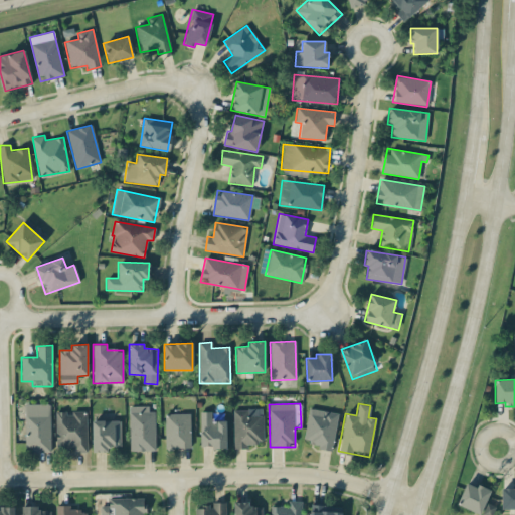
[(50,404),(24,404),(25,451),(50,451),(50,404)]
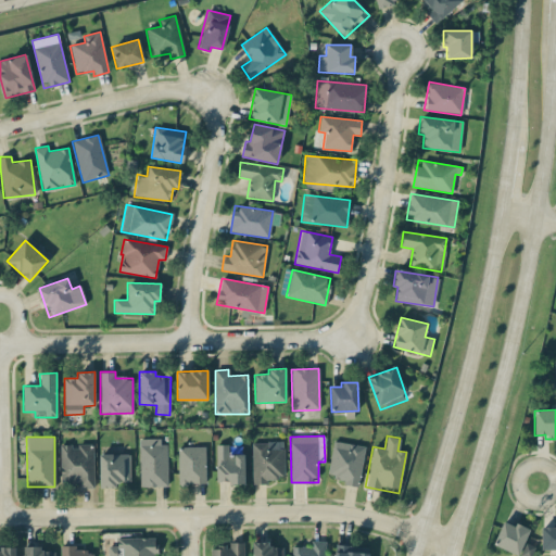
[(167,440),(139,440),(140,487),(167,487),(167,440)]
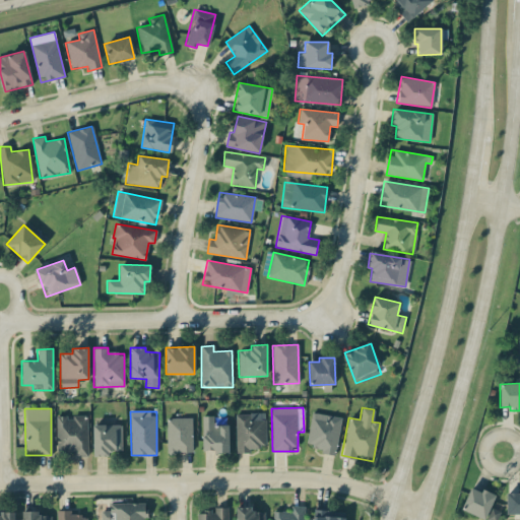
[(334,453),(341,417),(312,411),(305,447),(334,453)]
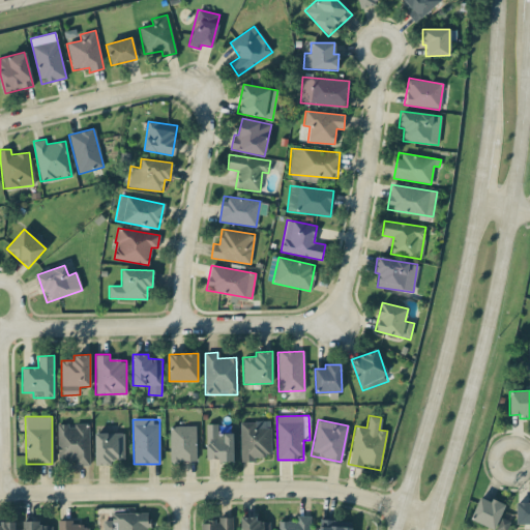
[(240,462),(255,462),(255,455),(271,454),(270,421),(239,422),(240,462)]
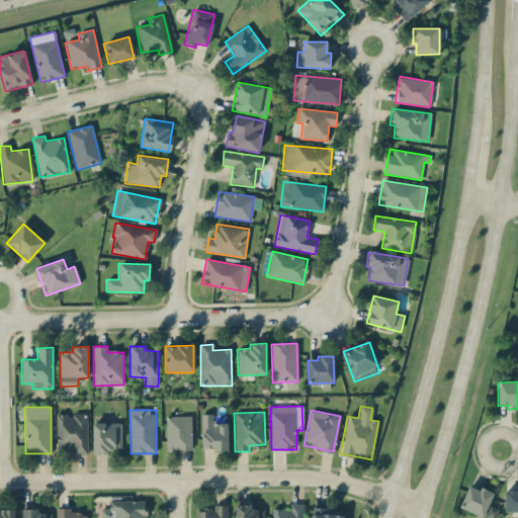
[(57,450),(74,449),(74,455),(87,454),(86,415),(66,415),(66,414),(56,415),(57,450)]
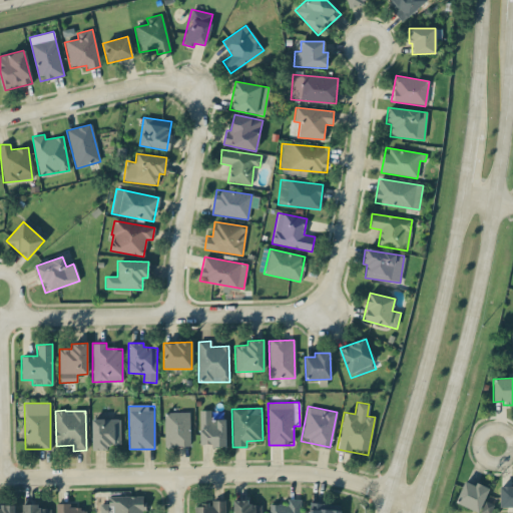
[(225,446),(224,419),(210,419),(210,410),(199,411),(199,446),(225,446)]
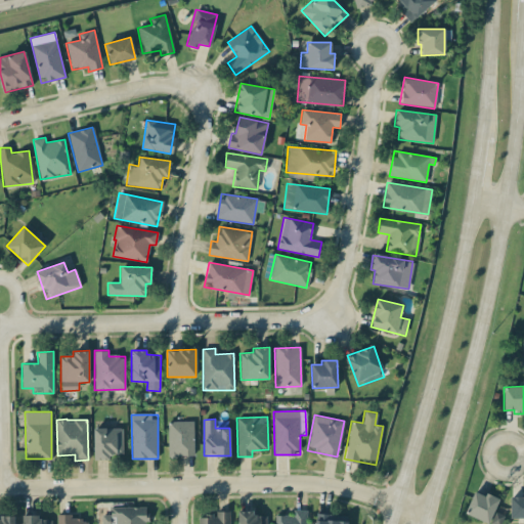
[(167,422),(168,456),(194,455),(193,421),(167,422)]
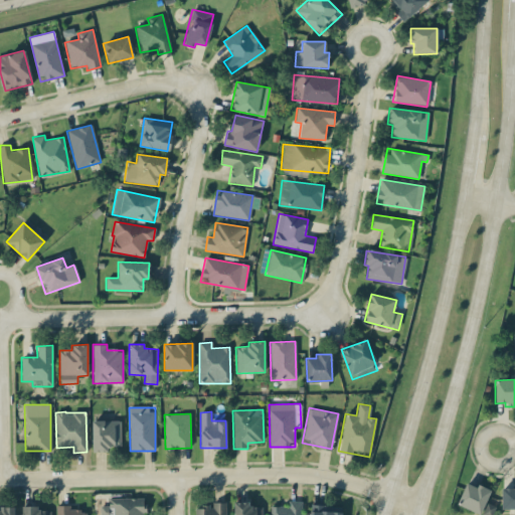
[(121,421),(92,420),(92,451),(109,452),(109,447),(120,447),(121,421)]
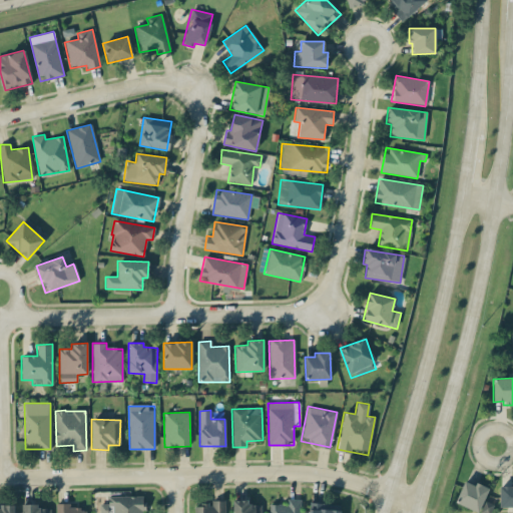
[(479,512),(488,488),(475,482),(474,485),(463,481),(455,503),(479,512)]
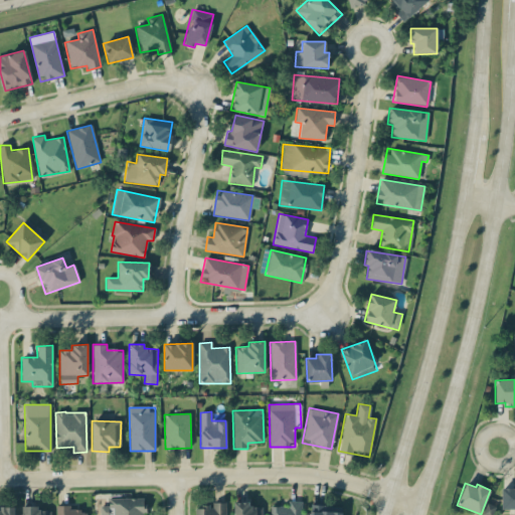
[(501,510),(514,509),(514,488),(501,489),(501,510)]
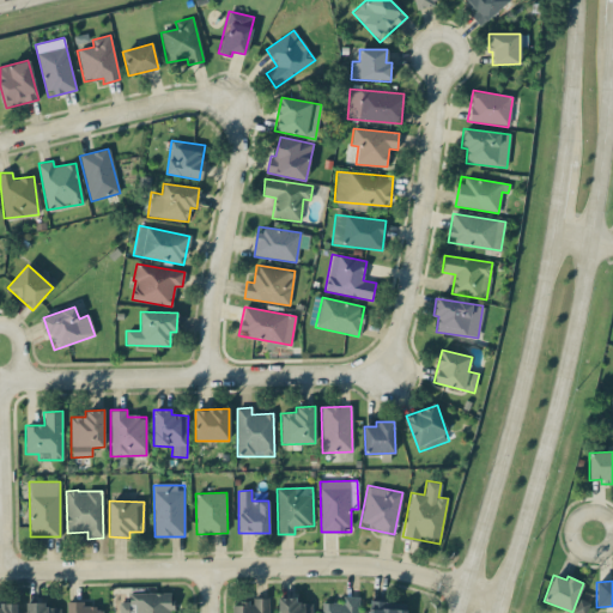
[(171,612),(173,593),(129,594),(129,601),(119,602),(117,612),(171,612)]
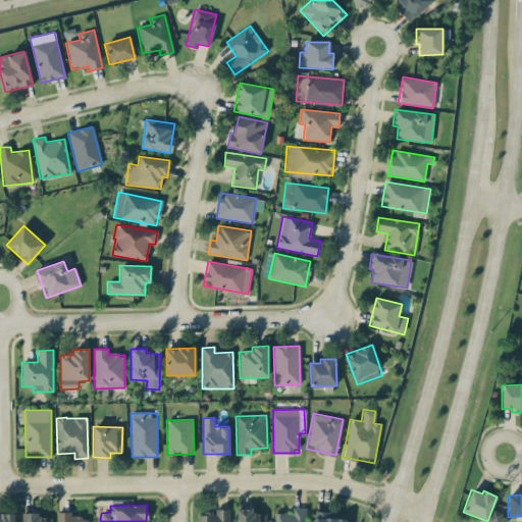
[(305,521),(306,508),(292,508),(292,513),(274,513),(273,521),(305,521)]
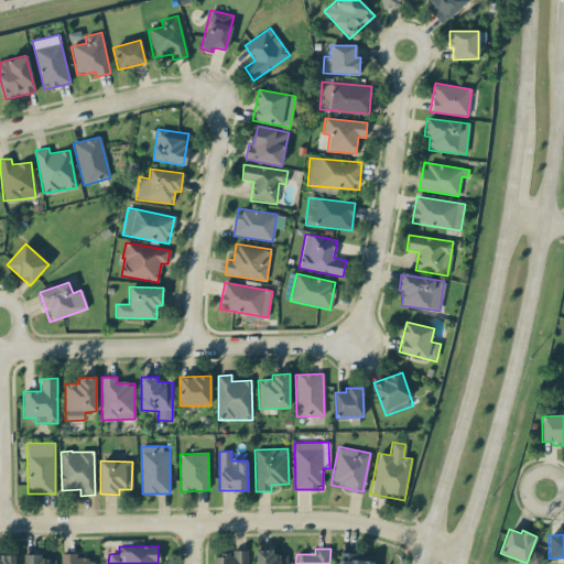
[(214,556),(214,563),(247,563),(247,550),(232,551),(232,553),(224,553),(224,556),(214,556)]
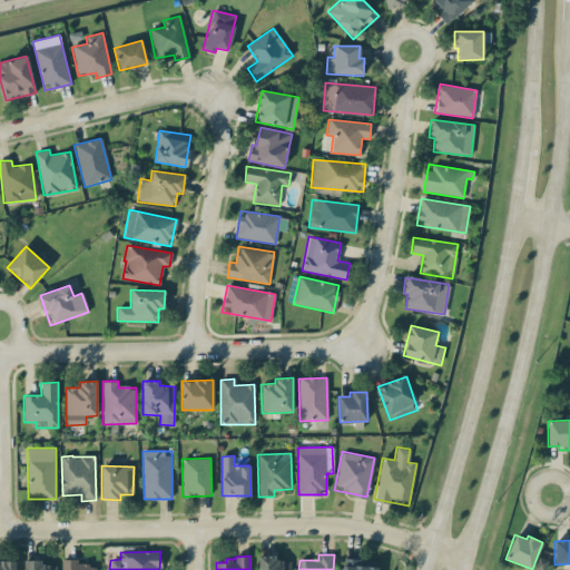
[(258,569),(290,569),(291,561),(276,561),(276,556),(258,556),(258,569)]
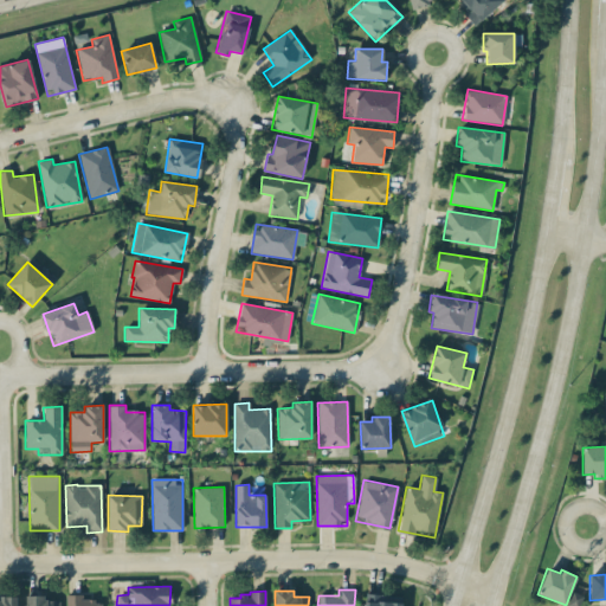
[(567,605),(568,605),(579,605),(584,595),(573,591),(567,605)]
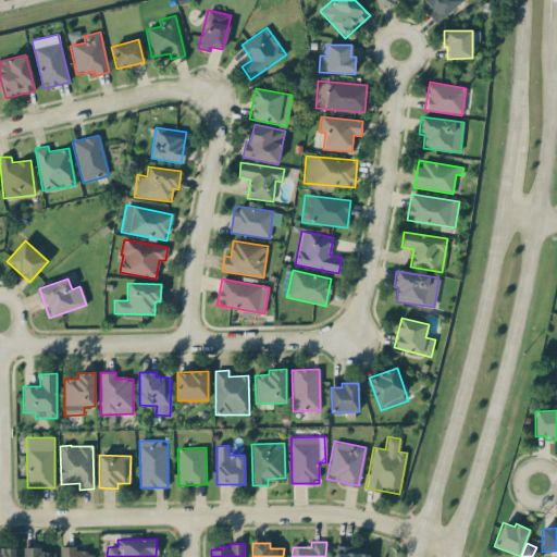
[(369,556),(370,548),(336,545),(334,556),(369,556)]
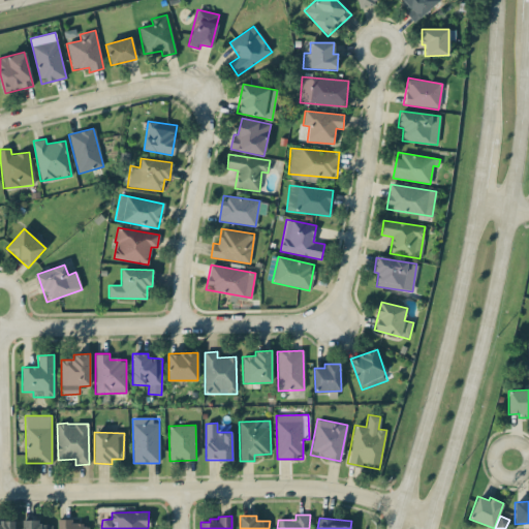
[(57,528),(88,528),(88,525),(72,525),(72,519),(58,519),(57,528)]
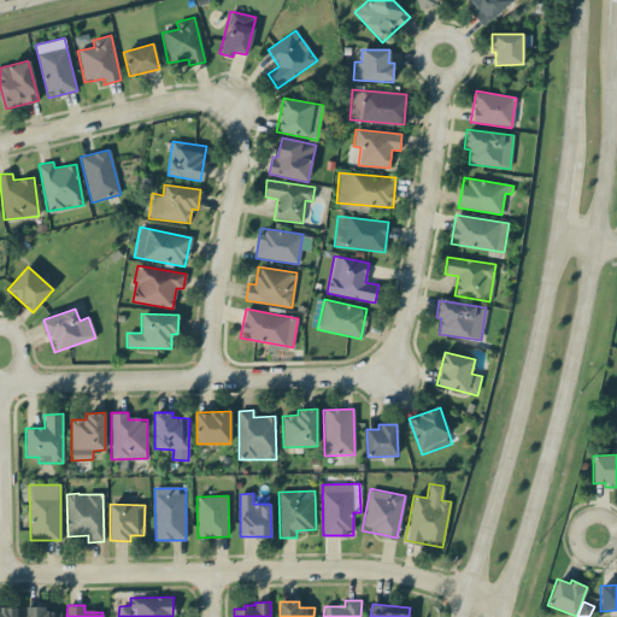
[(0,616),(17,616),(17,607),(0,606),(0,616)]
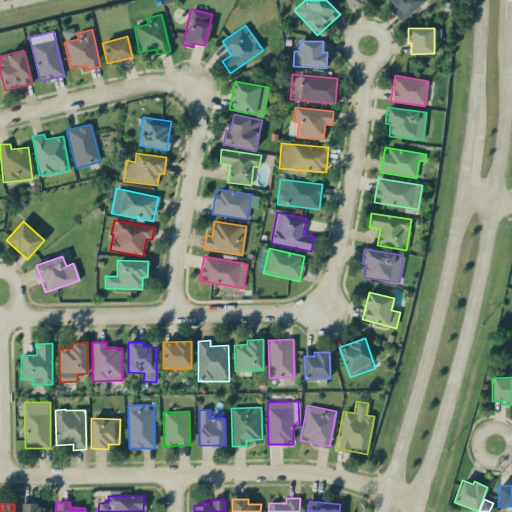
[(50,511),(50,507),(37,508),(37,503),(21,504),(21,511),(50,511)]
